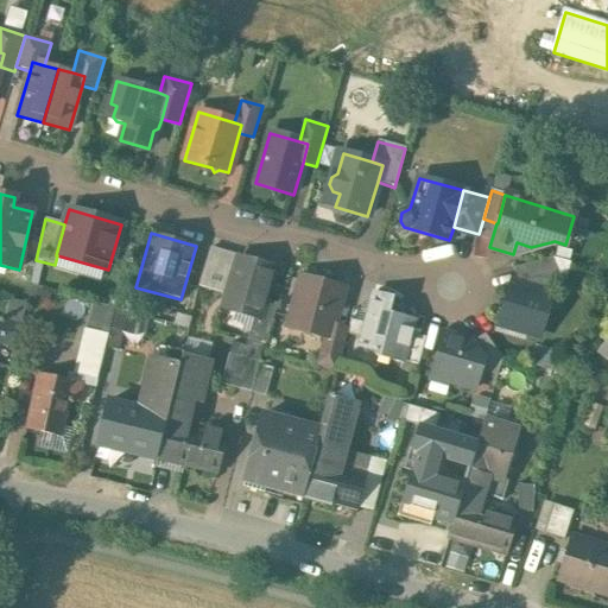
[(139,252),(130,249),(127,258),(137,261),(139,252)]
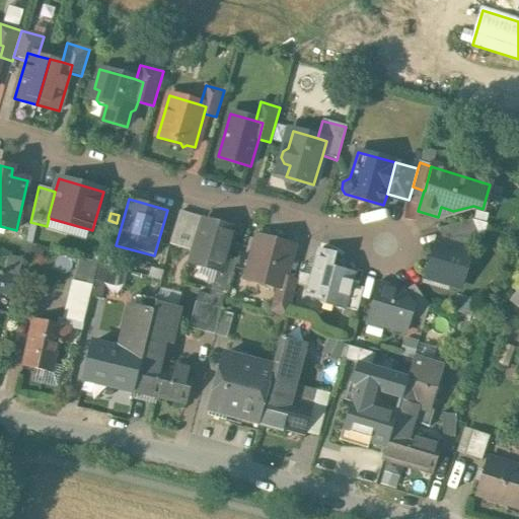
[(199,218),(179,213),(173,234),(193,240),(199,218)]
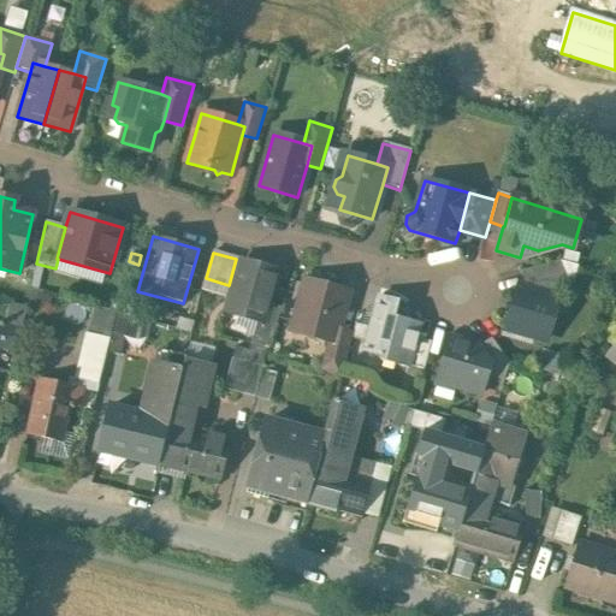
[(277,272),(242,261),(227,313),(256,321),(261,323),(267,304),(277,272)]
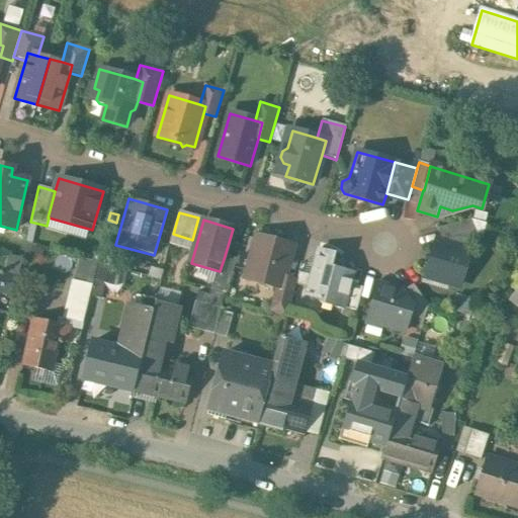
[(470,220),(437,229),(442,241),(457,238),(472,242),(476,233),(470,220)]
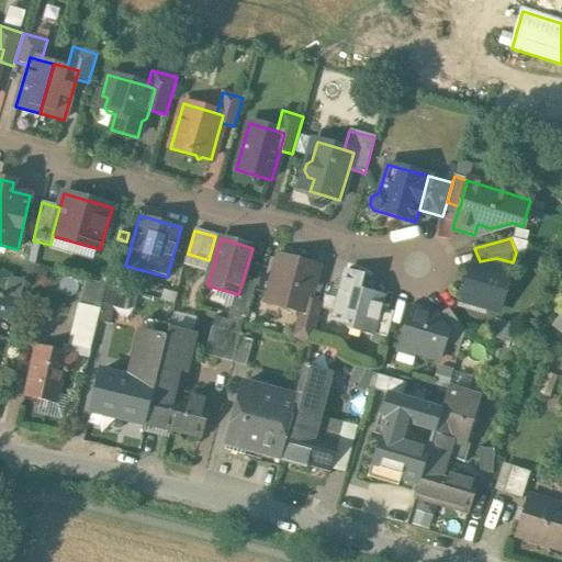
[(209,260),(188,254),(183,266),(205,272),(209,260)]
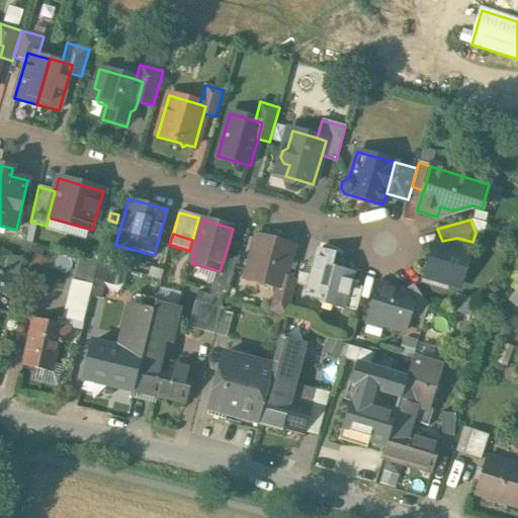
[(292,246),(256,237),(245,279),(275,287),(281,289),(284,278),(292,246)]
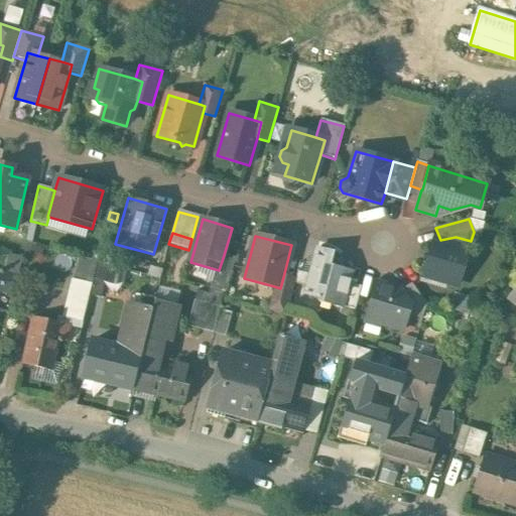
[(440,240),(433,242),(423,275),(458,285),(471,241),(456,237),(440,240)]
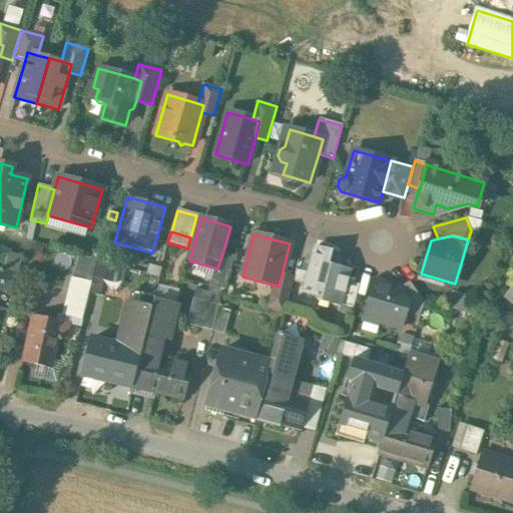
[(341,305),(347,282),(350,270),(343,269),(329,265),(331,254),(332,251),(315,246),(308,274),(305,285),(303,293),(316,297),(318,298),(317,301),(340,307),(341,305)]
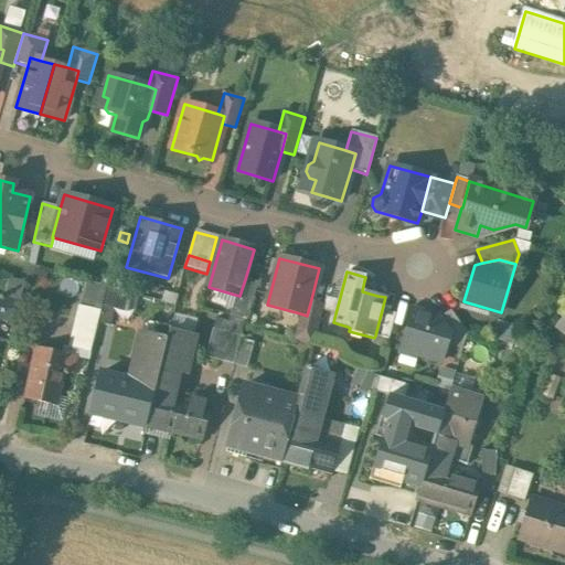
[(4,305),(0,304),(0,319),(16,322),(24,281),(9,278),(4,300),(4,301),(4,305)]
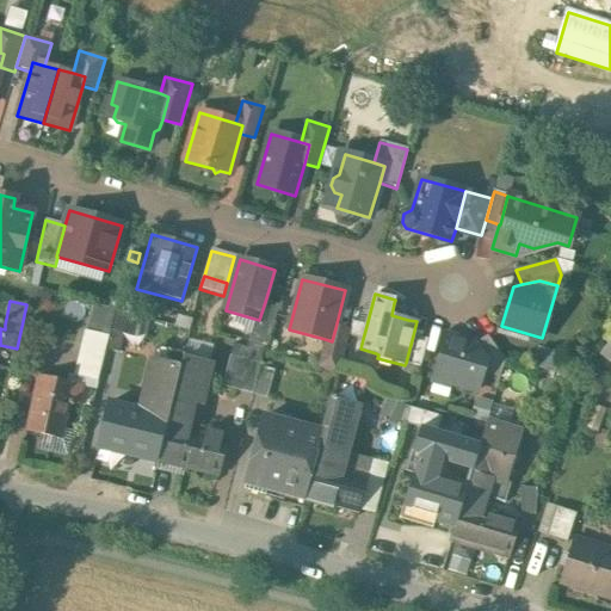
[(259,320),(254,319),(248,343),(265,347),(267,347),(278,307),(265,302),(259,320)]
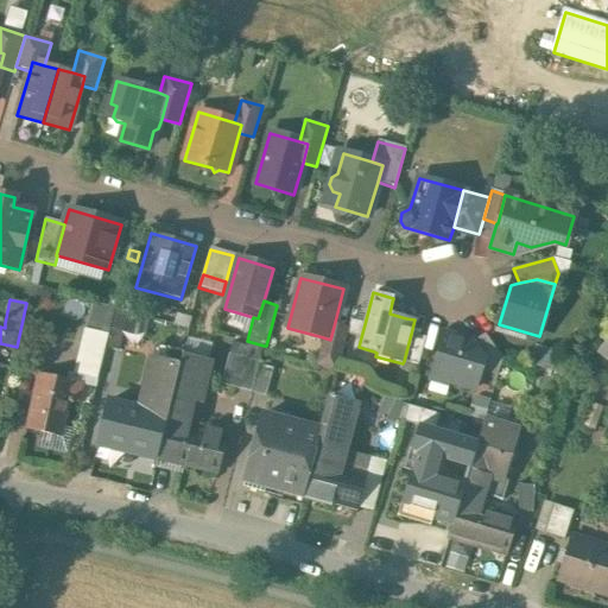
[(400,309),(392,302),(390,314),(406,318),(404,314),(400,309)]
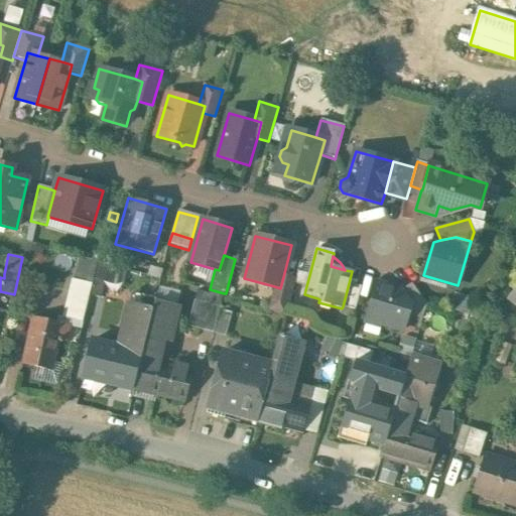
[(97,264),(85,262),(79,281),(92,284),(97,264)]
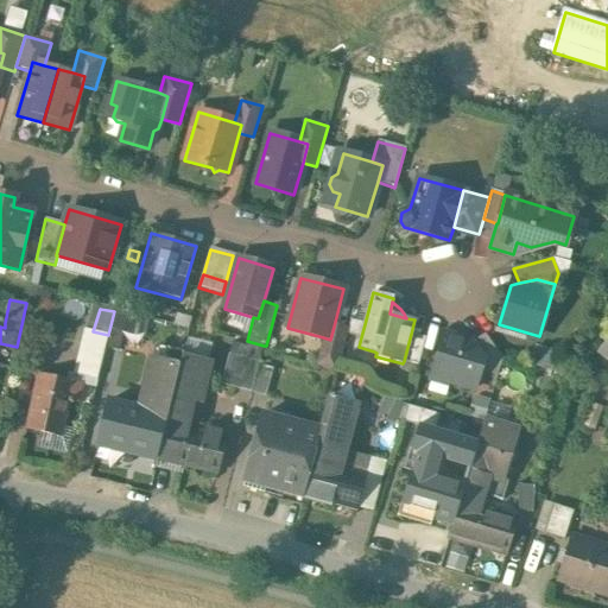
[(108,335),(105,349),(116,352),(118,350),(126,315),(114,311),(108,335)]
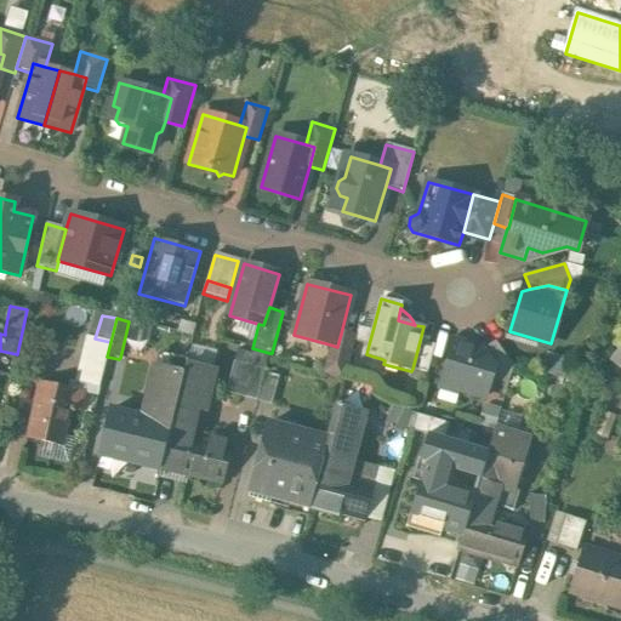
[(369,345),(372,331),(358,326),(354,337),(354,340),(369,345)]
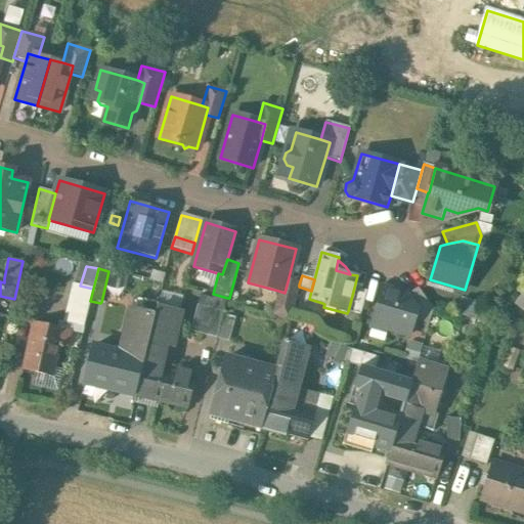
[(285,293),(278,291),(272,315),(290,320),(299,287),(299,285),(288,281),(285,293)]
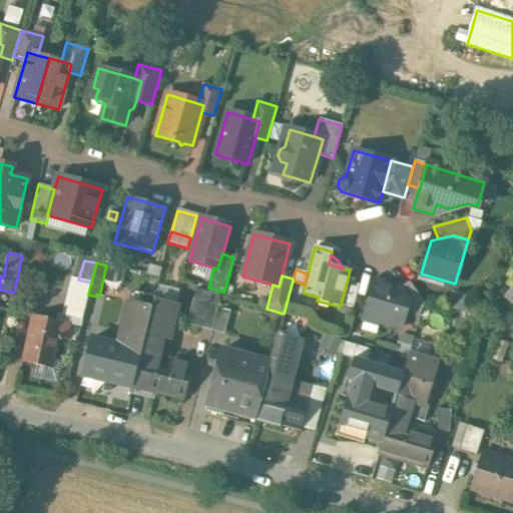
[(78,280),(71,279),(68,290),(88,295),(91,283),(78,280)]
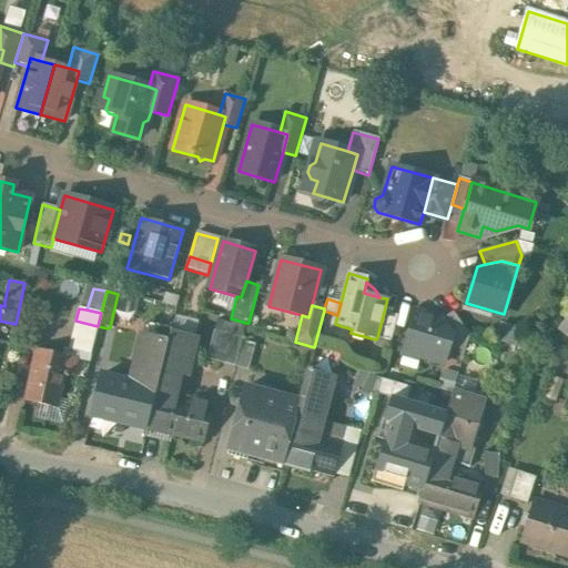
[(384,312),(377,337),(391,341),(397,315),(384,312)]
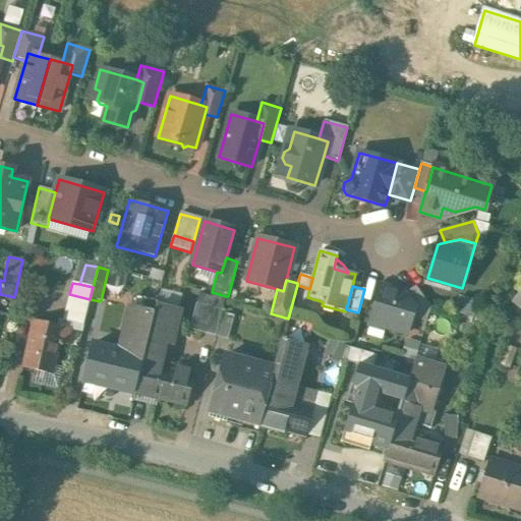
[(415,286),(404,294),(414,310),(412,319),(425,323),(429,308),(415,286)]
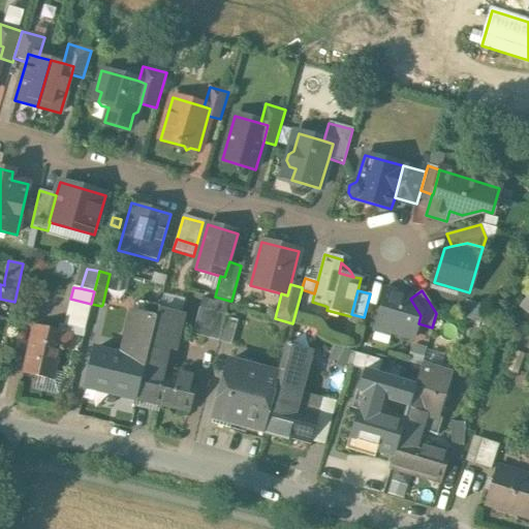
[(409,299),(385,291),(373,330),(389,335),(390,331),(413,338),(418,323),(421,315),(410,299),(409,299)]
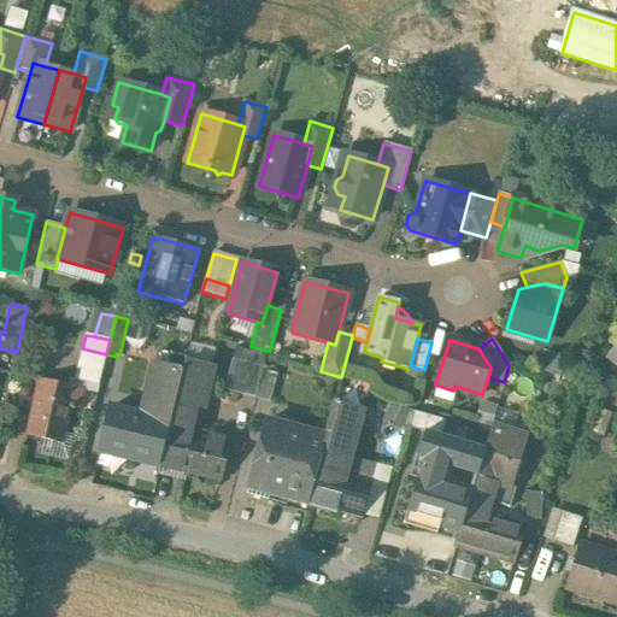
[(616,342),(605,356),(616,364),(616,342)]
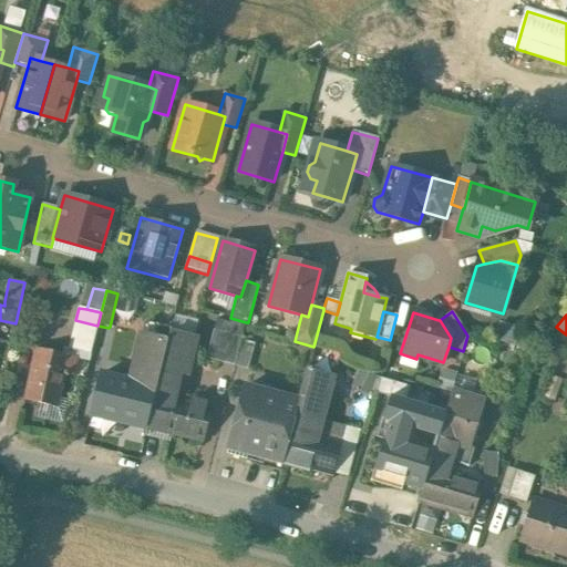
[(229,323),(216,320),(206,359),(234,367),(246,322),(230,318),(229,323)]
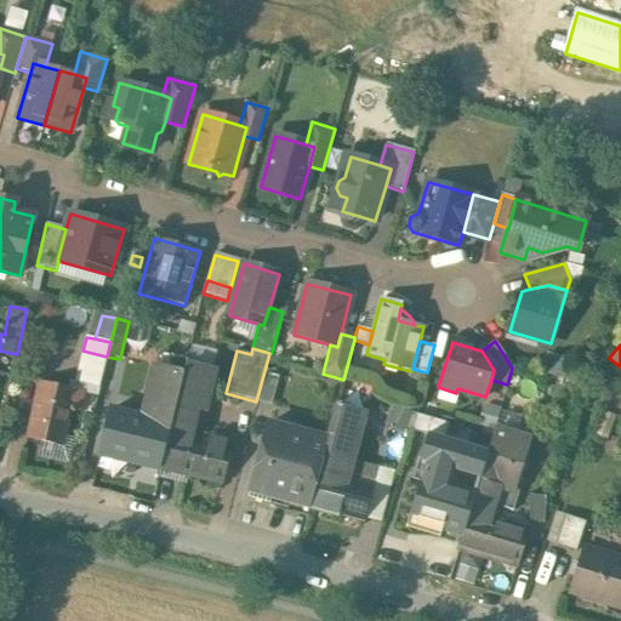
[(107,357),(83,351),(75,383),(100,389),(107,357)]
